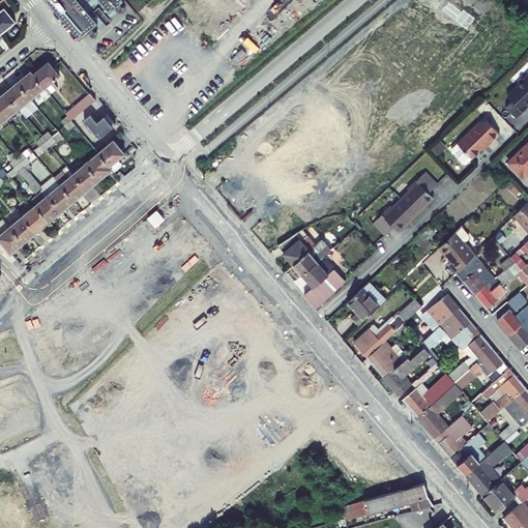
[(52,0),(79,32),(100,13),(106,20),(110,16),(106,9),(116,0),(52,0)]
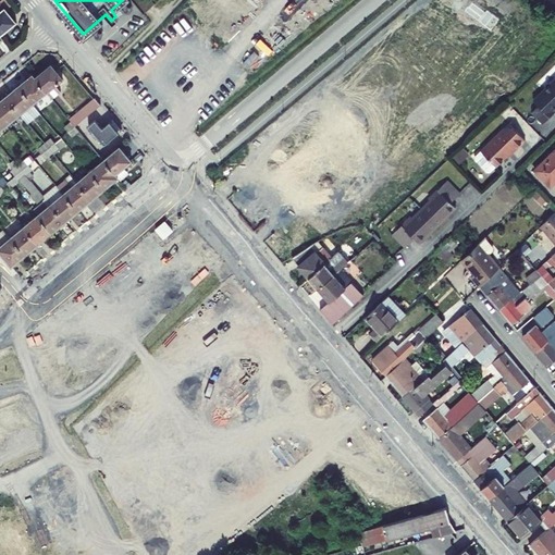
[(133,0),(142,11),(152,2),(150,0),(133,0)]
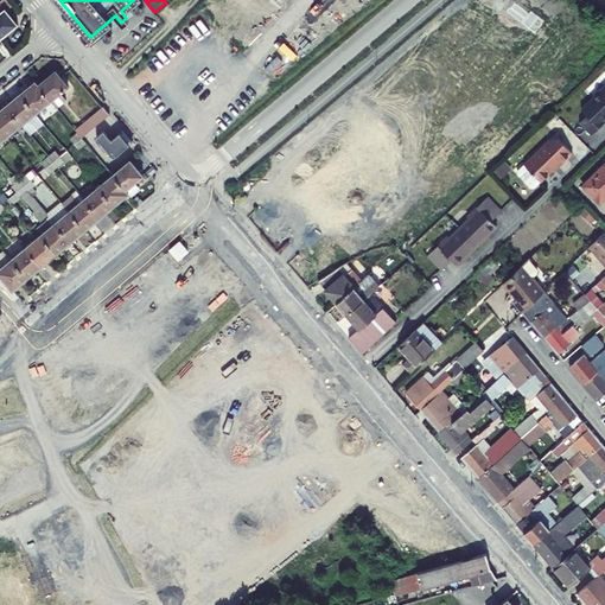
[(0,33),(16,21),(0,2),(0,33)]
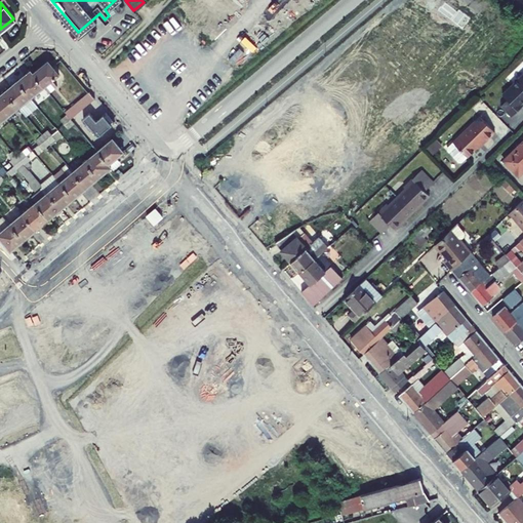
[(47,63),(31,75),(42,88),(47,94),(56,87),(50,81),(57,76),(47,63)]
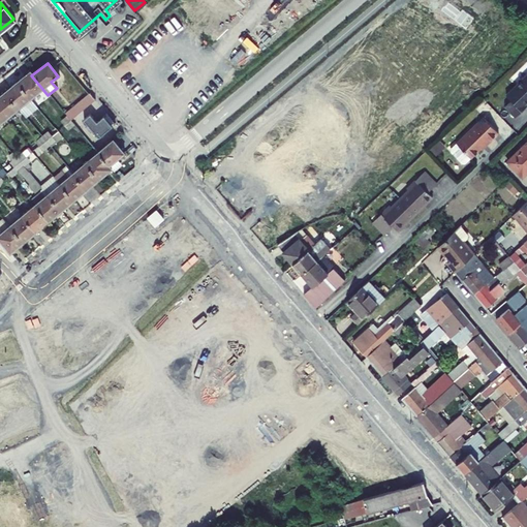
[(29,100),(42,89),(31,75),(29,72),(16,83),(29,100)]
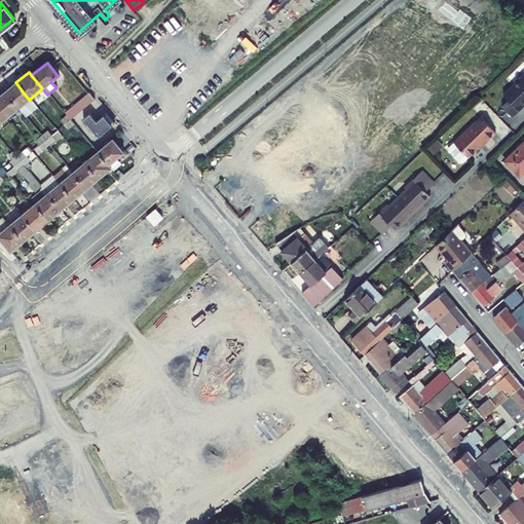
[(523,75),(523,76),(523,75),(517,81),(517,82),(512,87),(511,91),(515,96),(518,96),(523,101),(523,75)]
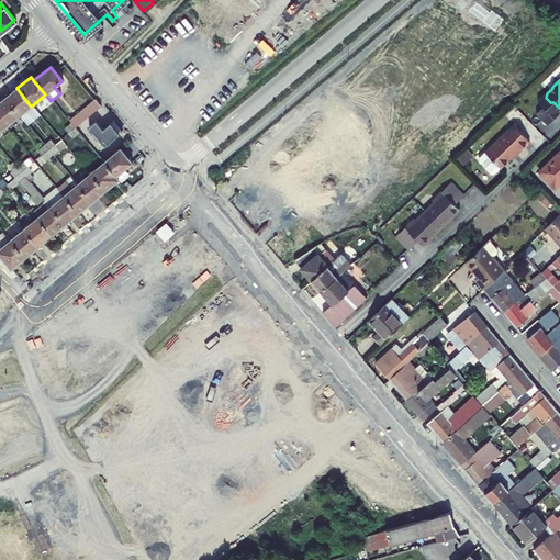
[(18,118),(31,107),(17,88),(3,99),(18,118)]
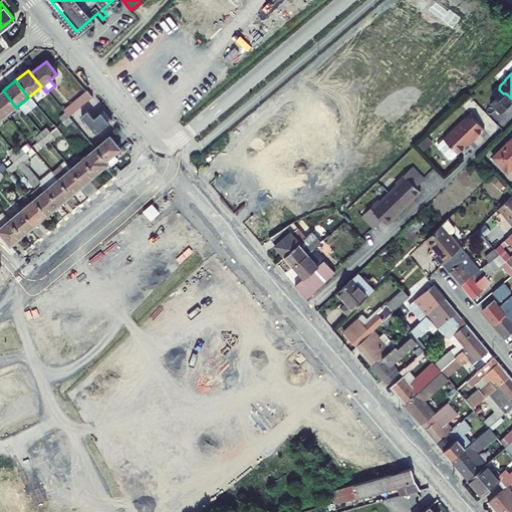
[(0,113),(3,117),(16,107),(3,90),(0,92),(0,113)]
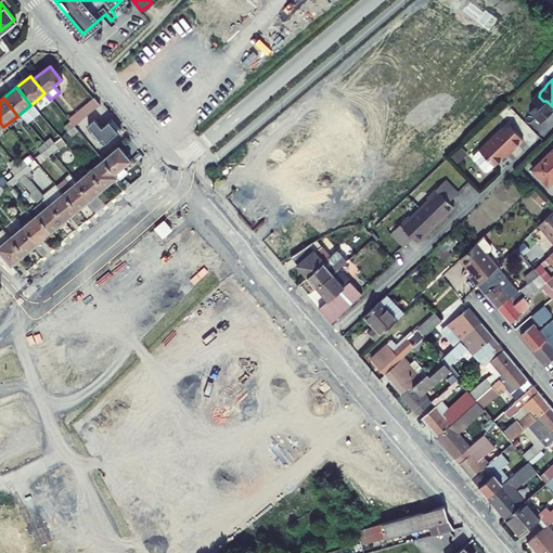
[(94,98),(66,120),(73,128),(76,126),(84,119),(101,104),(94,98)]
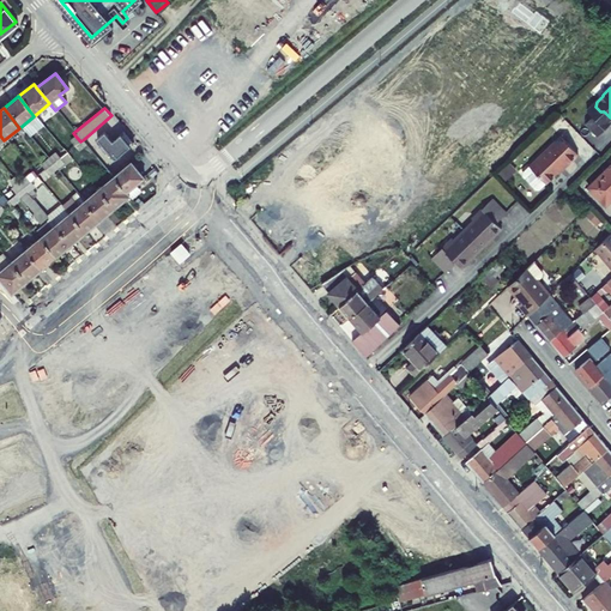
[(84,139),(98,156),(107,149),(92,132),(84,139)]
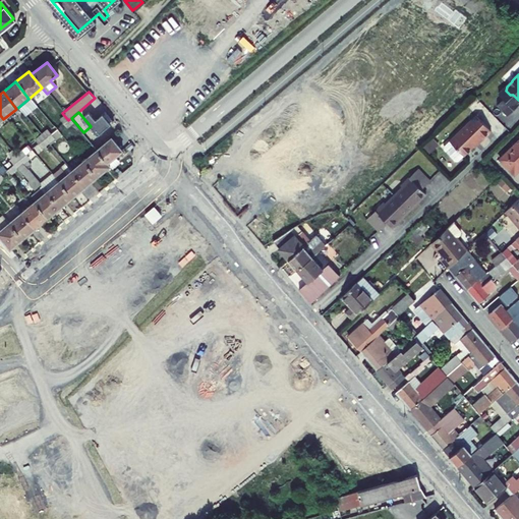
[(477,142),(479,145),(492,132),(476,116),(450,142),(464,156),(477,142)]
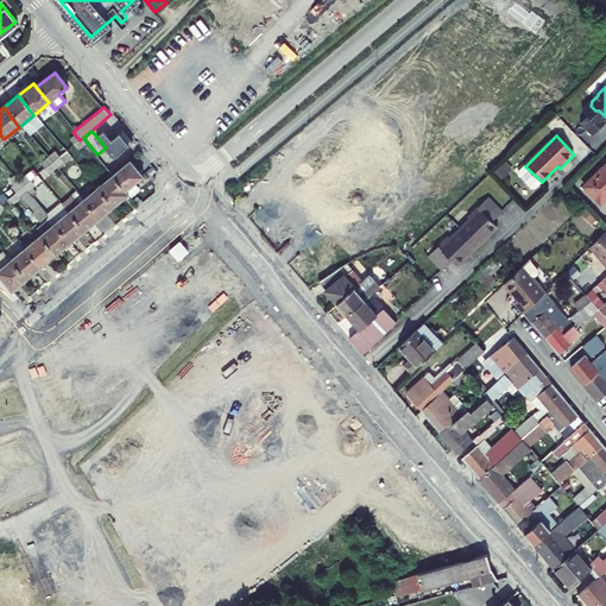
[(605,153),(576,183),(593,201),(605,188),(605,153)]
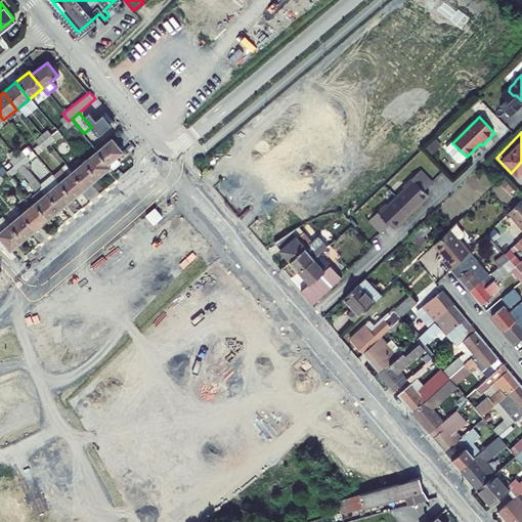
[(100,138),(93,143),(98,150),(110,164),(125,150),(114,137),(105,144),(100,138)]
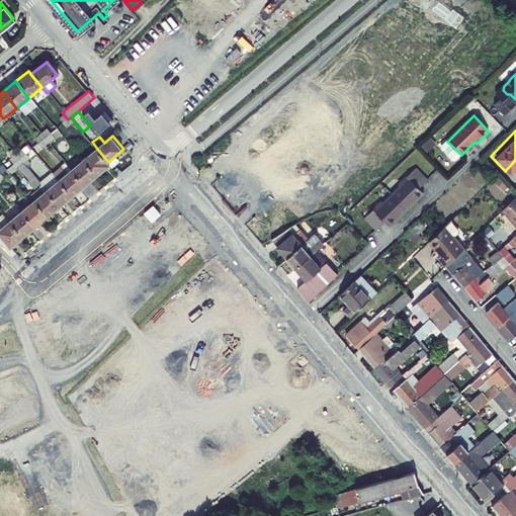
[(110,165),(108,162),(97,149),(84,160),(97,175),(110,165)]
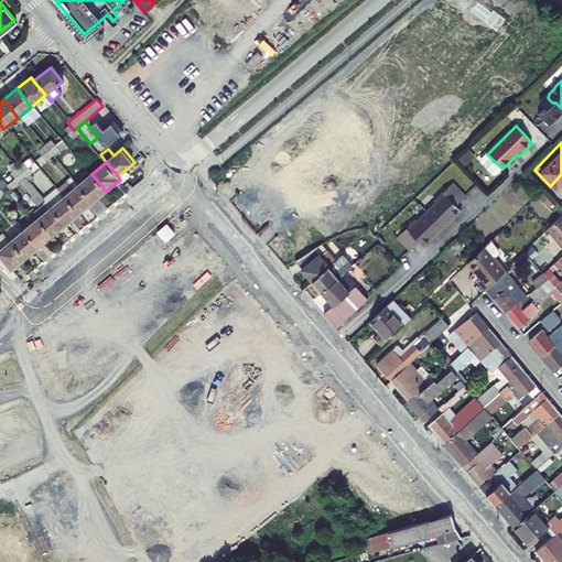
[(106,191),(92,174),(77,185),(93,203),(106,191)]
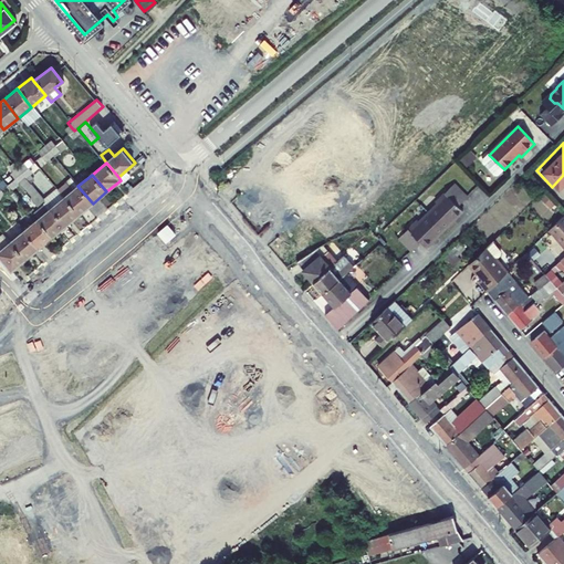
[(435,198),(425,207),(444,226),(461,208),(457,202),(466,194),(455,183),(436,200),(435,198)]
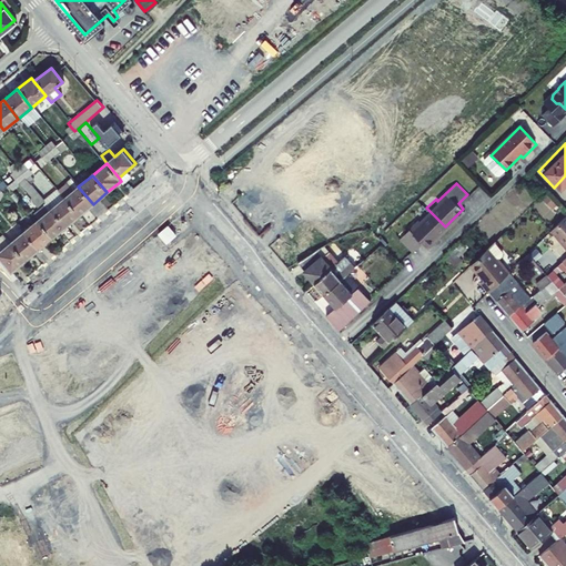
[(80,215),(93,204),(78,187),(64,198),(80,215)]
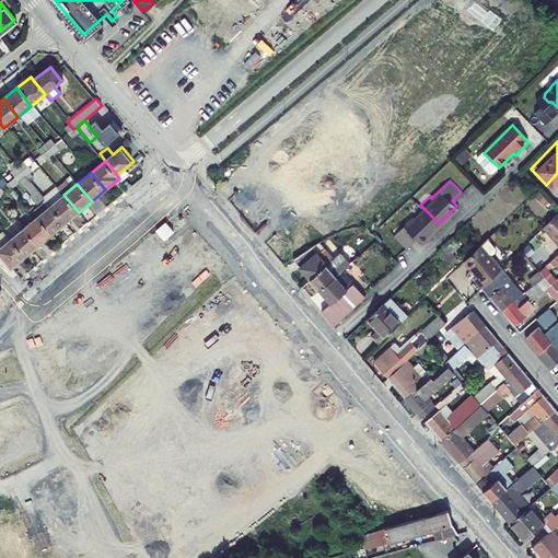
[(49,206),(65,223),(79,212),(64,195),(49,206)]
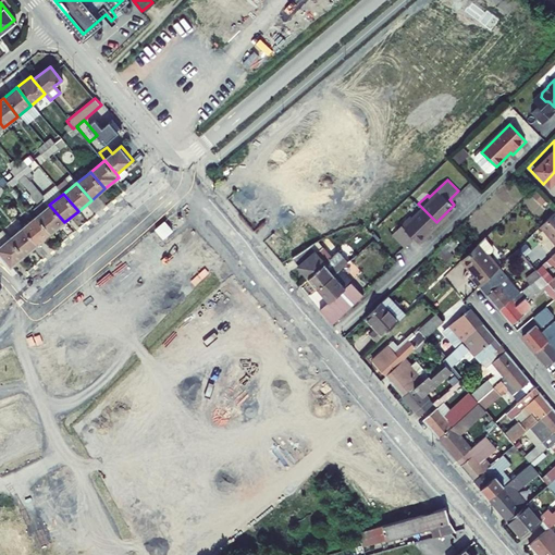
[(436,222),(418,204),(409,212),(411,214),(393,232),(404,244),(414,235),(418,239),(436,222)]
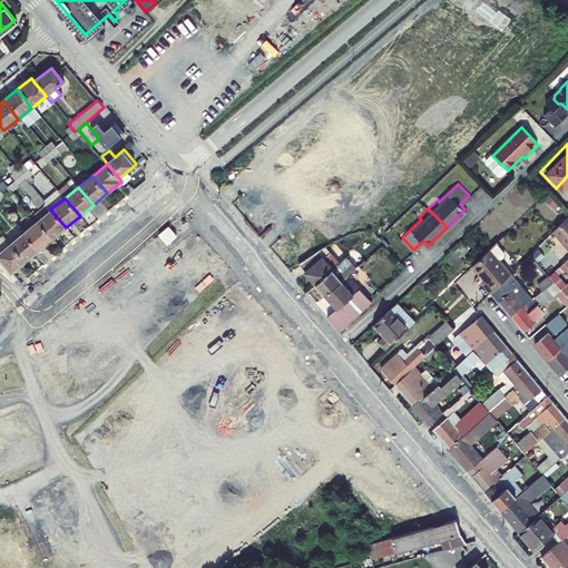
[(37,221),(51,238),(66,227),(50,209),(37,221)]
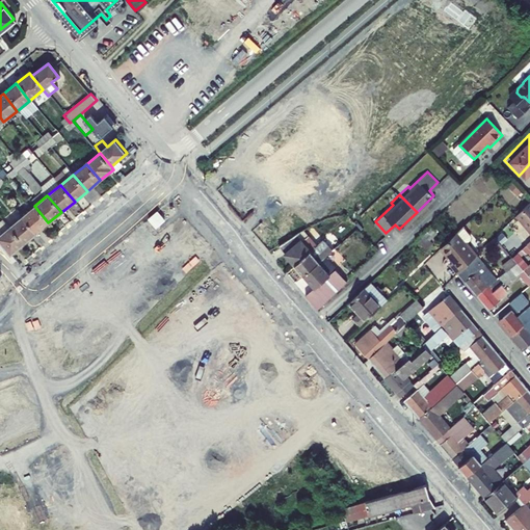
[(529,203),(525,197),(510,211),(529,235),(529,203)]
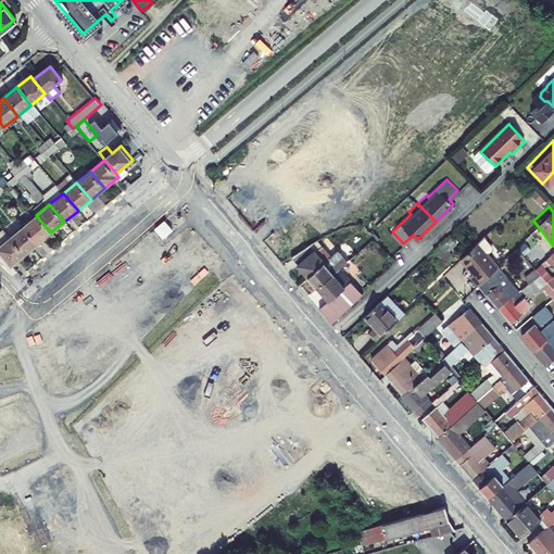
[(22,227),(37,244),(50,233),(36,215),(22,227)]
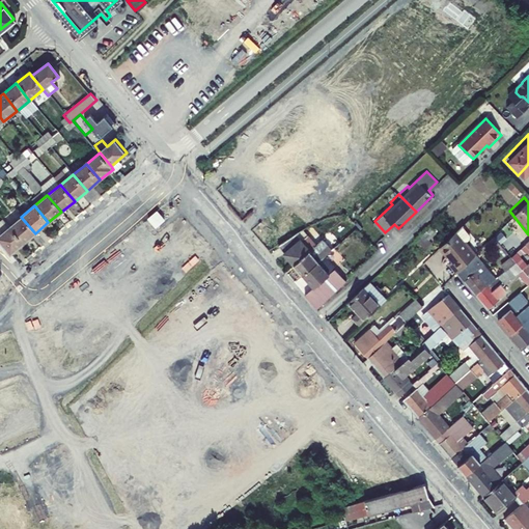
[(8,227),(22,244),(35,233),(21,217),(8,227)]
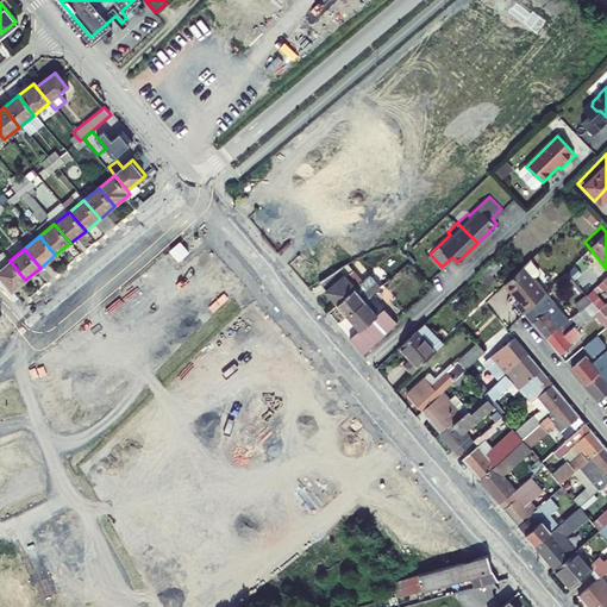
[(379,267),(387,277),(405,262),(395,251),(379,267)]
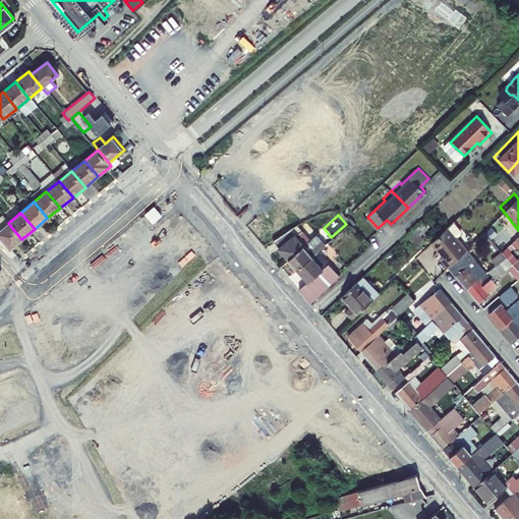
[(452,228),(445,220),(423,240),(430,249),(433,248),(436,252),(434,255),(441,264),(459,246),(449,234),(452,231),(452,228)]
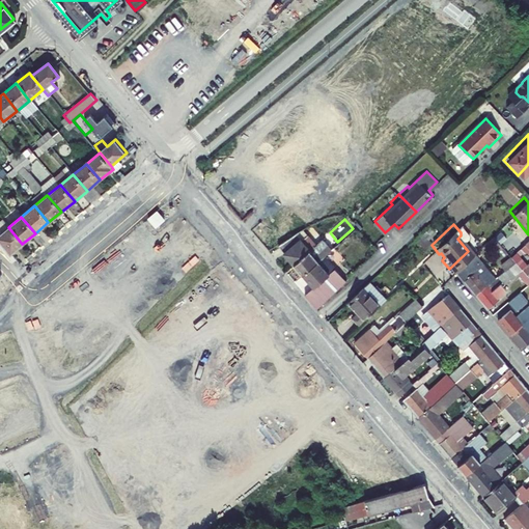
[(0,244),(8,254),(22,244),(8,227),(0,233),(0,244)]
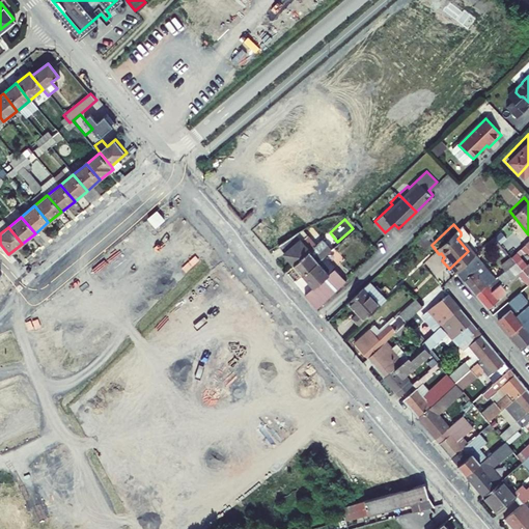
[(276,245),(291,262),(307,249),(295,234),(276,245)]
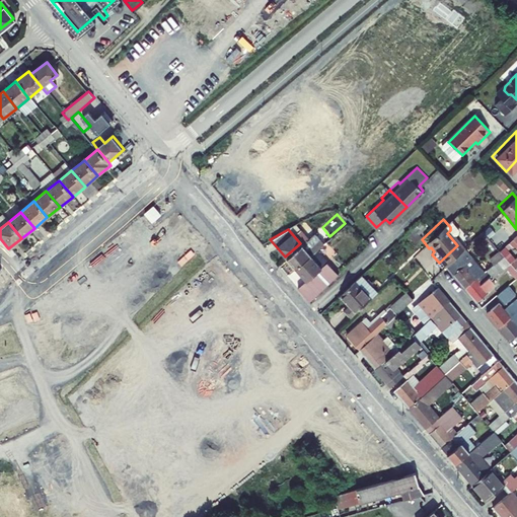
[(516,230),(507,239),(515,248),(516,246),(516,230)]
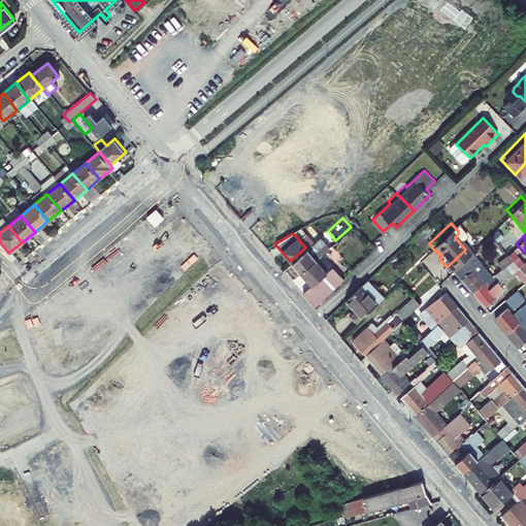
[(299,272),(320,254),(328,248),(318,236),(305,248),(290,261),(299,272)]
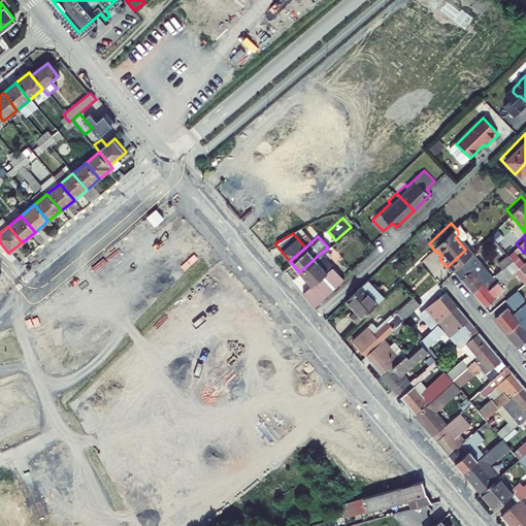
[(465,250),(447,267),(468,293),(488,276),(465,250)]
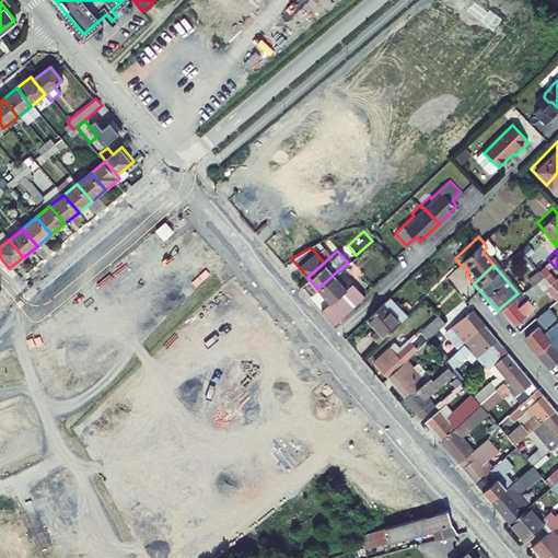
[(557,272),(550,279),(538,265),(533,270),(537,275),(551,292),(557,286),(557,272)]
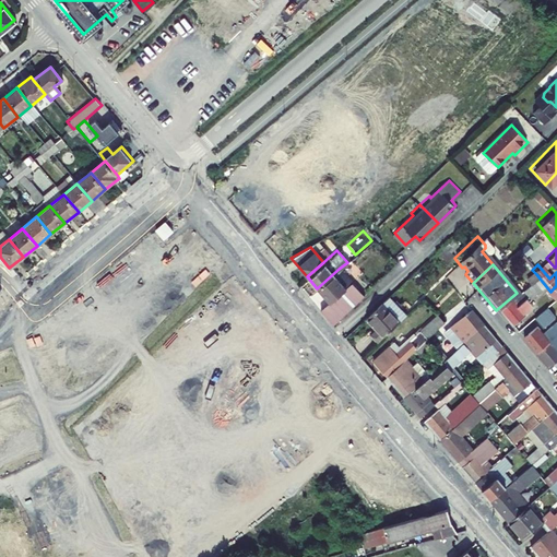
[(328,300),(318,309),(331,323),(362,294),(339,269),(317,288),(328,300)]
